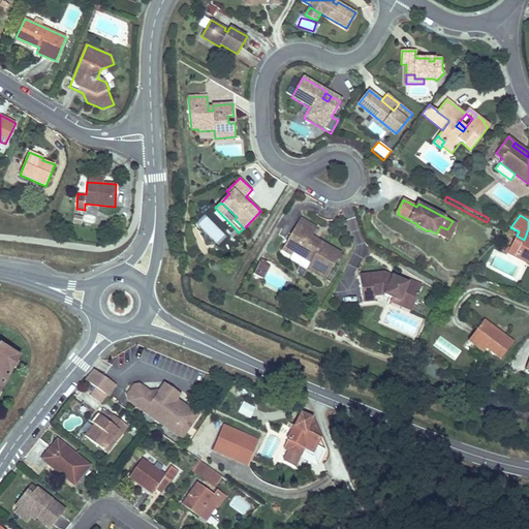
[(310,240),(312,236),(317,227),(301,218),(282,250),(291,255),(293,252),(310,262),(307,269),(325,280),(341,253),(322,242),(320,246),(310,240)]
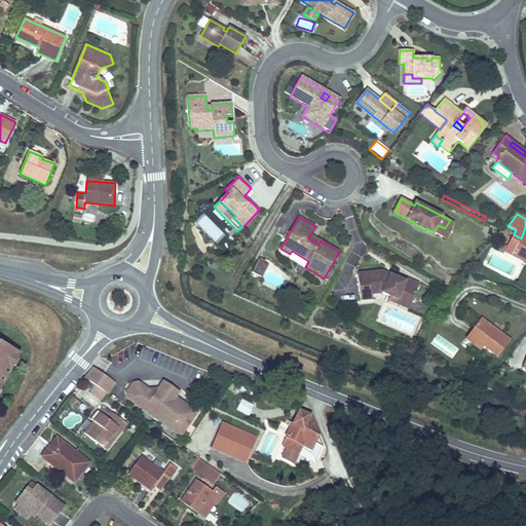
[(453,222),(450,220),(445,228),(438,225),(434,232),(445,238),(453,222)]
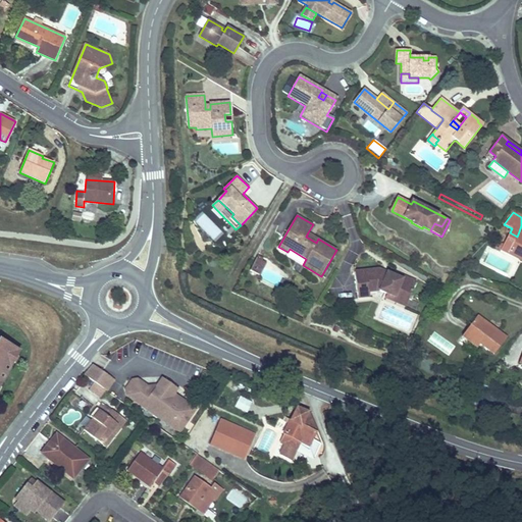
[(517,237),(510,232),(501,250),(510,254),(512,251),(521,255),(521,232),(519,231),(517,237)]
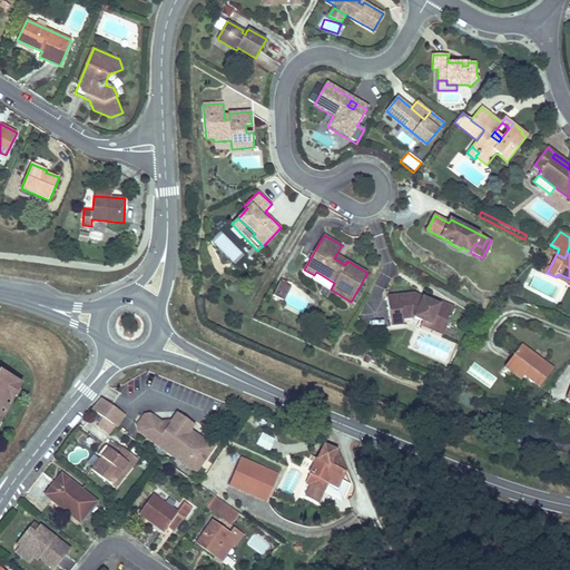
[(347,261),(336,254),(334,258),(345,265),(347,261)]
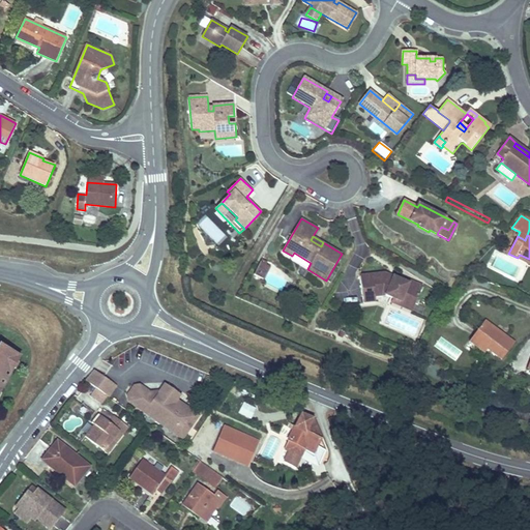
[(518,258),(529,264),(529,259),(520,255),(518,258)]
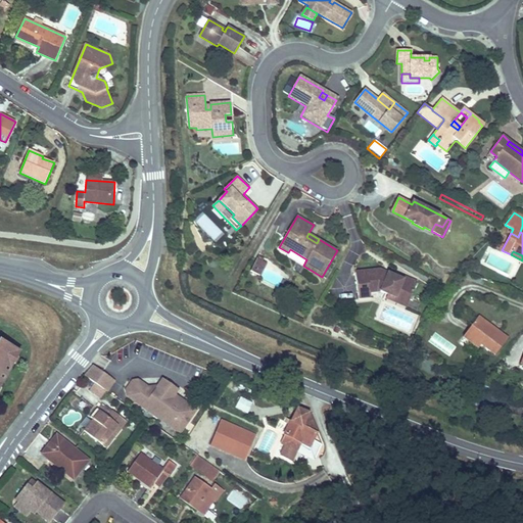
[(259,275),(267,263),(257,257),(250,271),(259,275)]
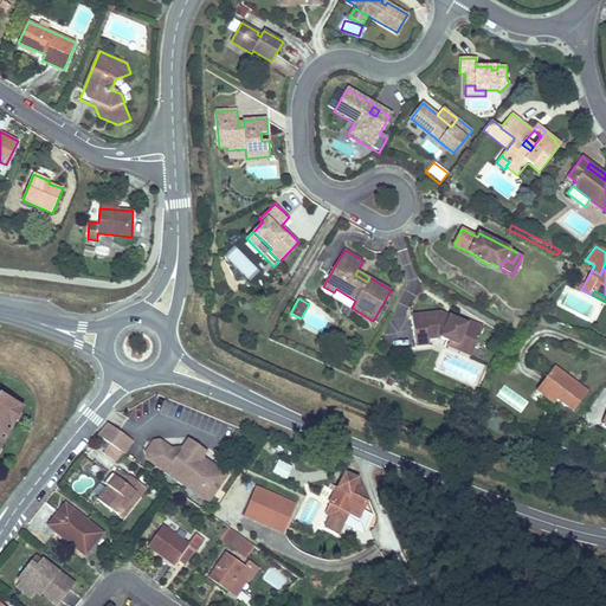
[(456,318),(450,316),(449,318),(444,316),(445,314),(440,313),(412,316),(414,339),(427,337),(427,339),(429,339),(440,337),(450,341),(458,345),(459,342),(474,349),(483,327),(457,316),(456,318)]
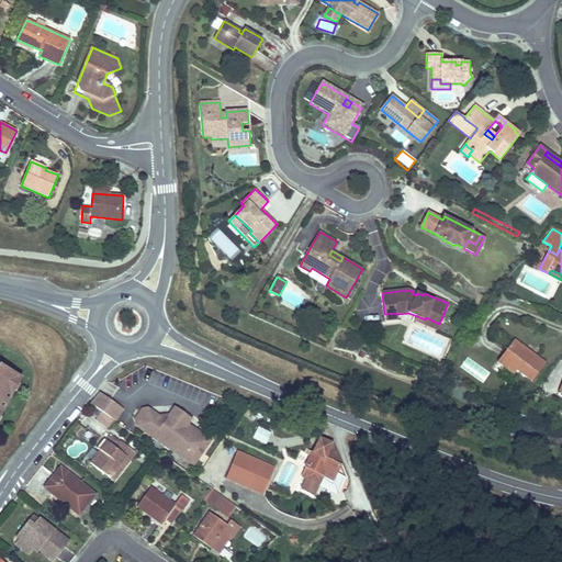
[(437,330),(439,324),(426,317),(425,319),(417,316),(415,321),(437,330)]
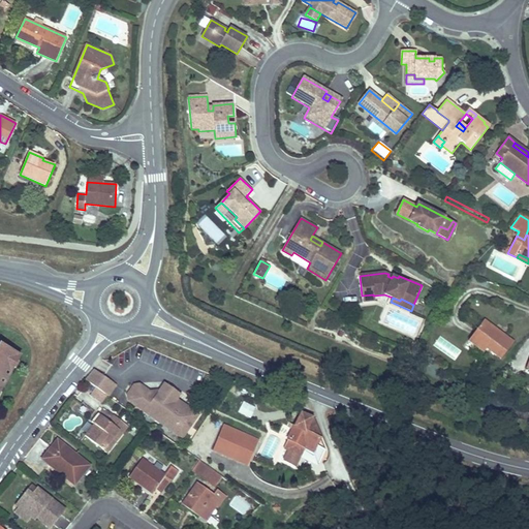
[(514,342),(484,320),(469,340),(485,351),(487,348),(501,360),(514,342)]
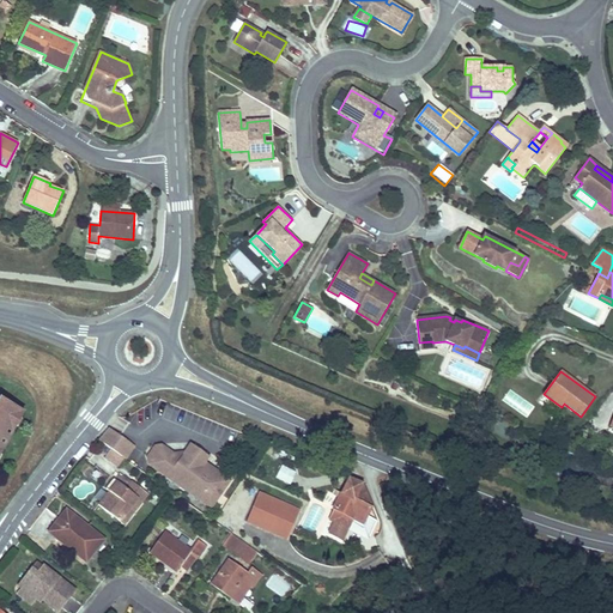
[(0,439),(7,429),(17,410),(0,400),(0,439)]
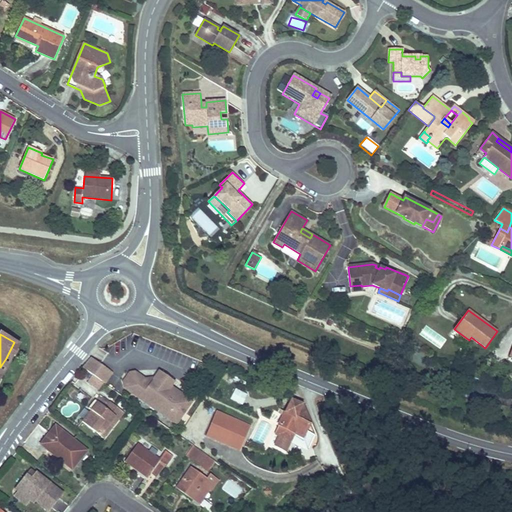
[(19,344),(14,342),(6,358),(10,360),(19,344)]
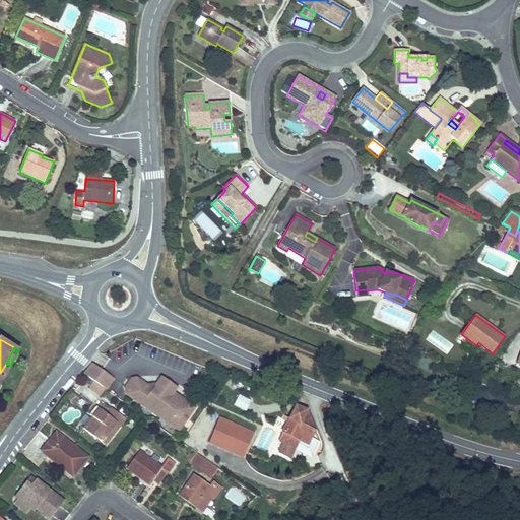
[(91,364),(83,374),(87,377),(94,366),(91,364)]
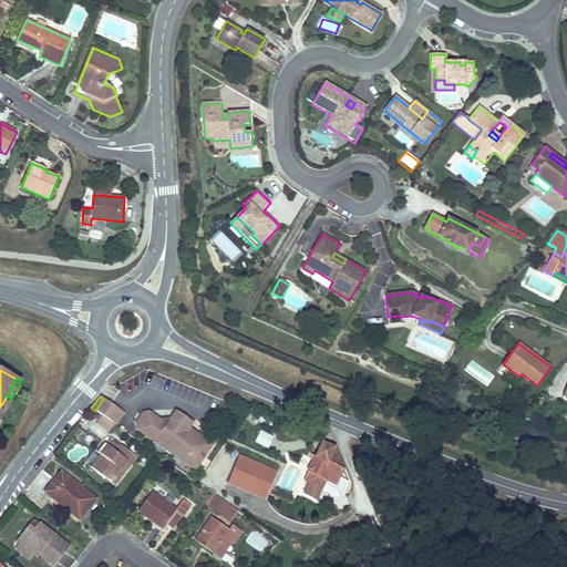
[(119,410),(103,399),(95,411),(102,415),(110,421),(119,410)]
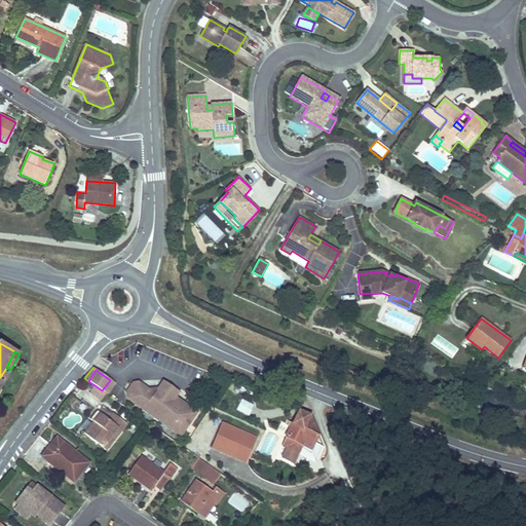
[(176,390),(160,379),(155,386),(145,387),(136,380),(133,383),(129,381),(123,390),(126,392),(123,397),(132,402),(130,404),(136,408),(137,406),(178,435),(194,411),(172,396),(176,390)]
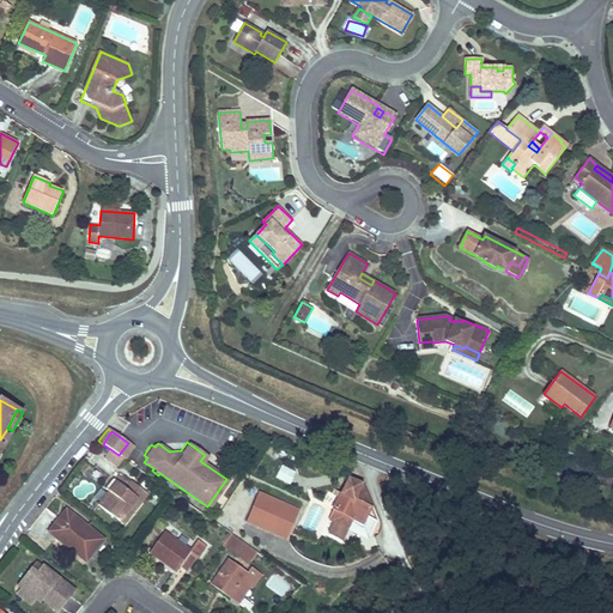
[(131,444),(128,443),(119,455),(122,457),(131,444)]
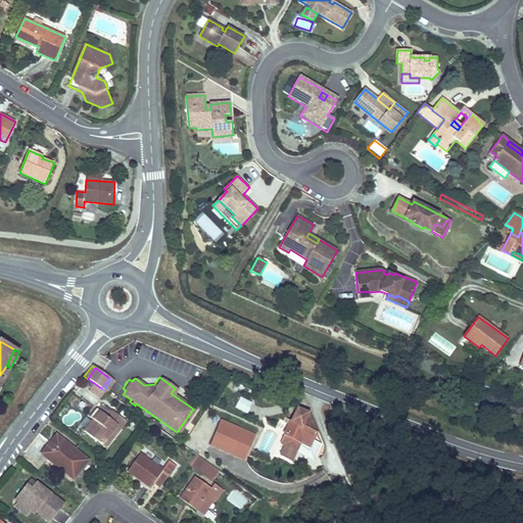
[(101,388),(94,383),(89,390),(101,398),(106,391),(104,390),(101,388)]
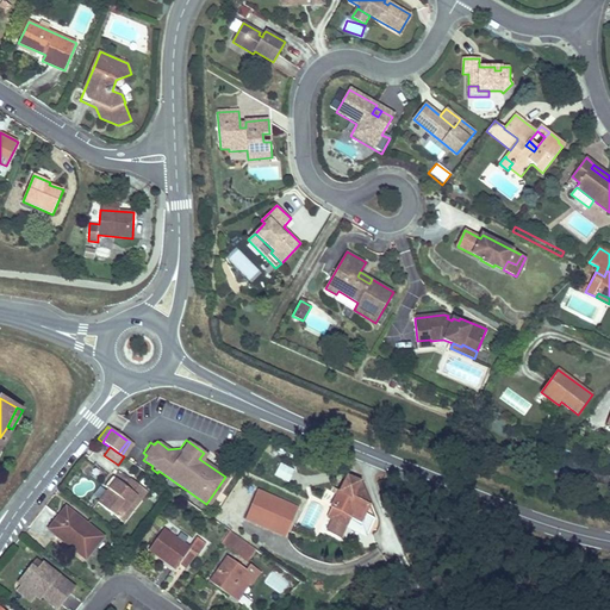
[(280,464),(274,475),(287,483),(293,470),(280,464)]
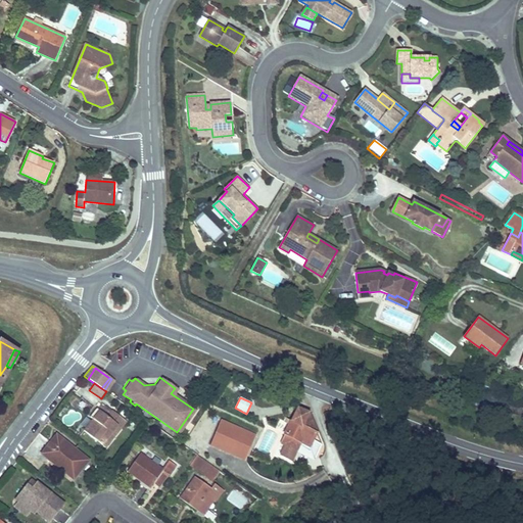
[(90,417),(93,420),(100,411),(97,409),(90,417)]
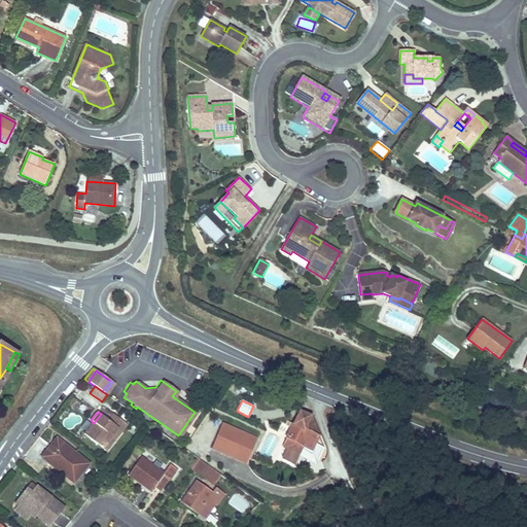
[(319,435),(310,416),(300,412),(293,424),(288,421),(286,425),(291,427),(283,446),(288,449),(300,454),(317,462),(324,448),(316,444),(319,435)]
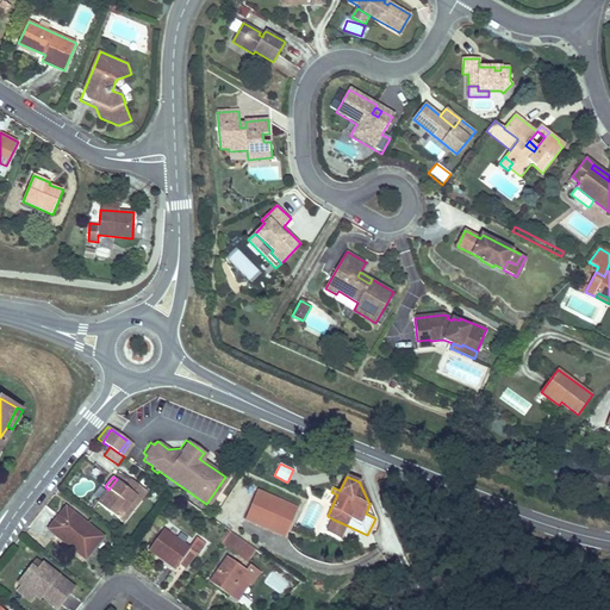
[(148,491),(132,479),(125,486),(117,479),(109,490),(98,503),(119,520),(137,497),(141,499),(148,491)]
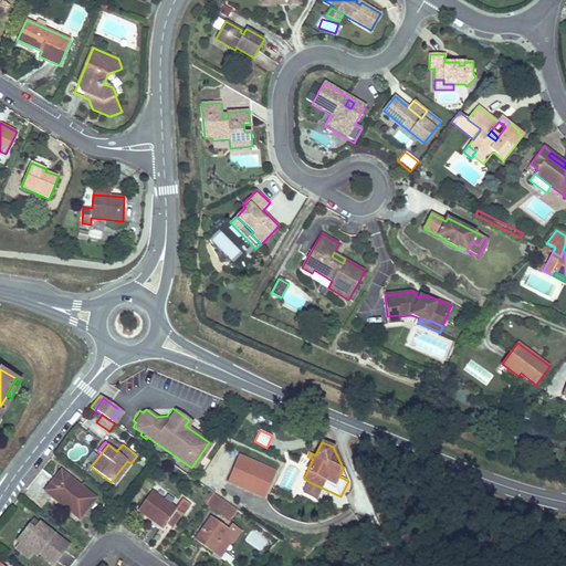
[(278,471),(239,456),(228,482),(265,498),(275,477),(279,478),(281,473),(278,471)]
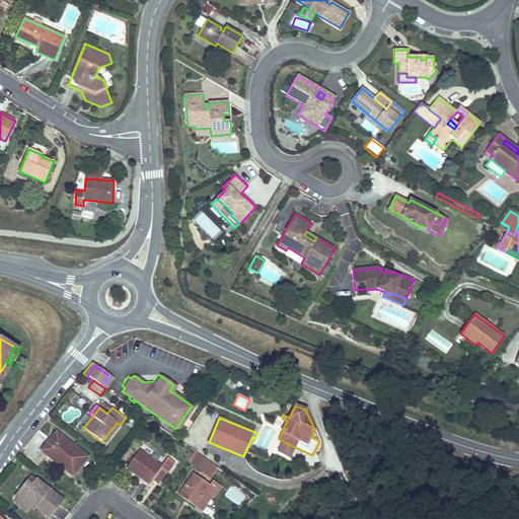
[(104,444),(120,425),(117,423),(101,442),(104,444)]
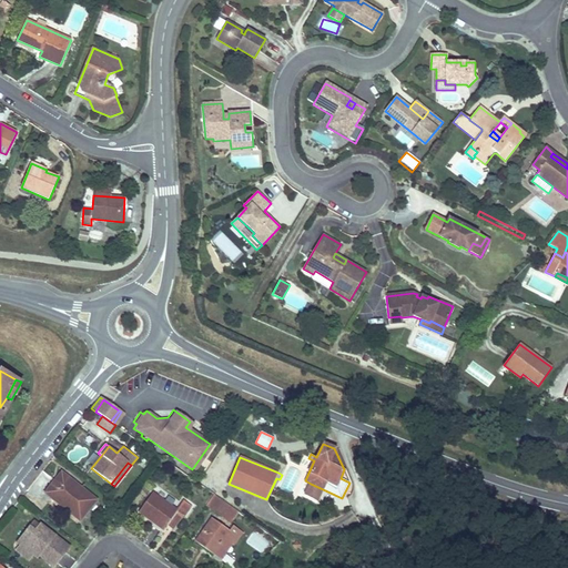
[(78,485),(61,473),(46,493),(80,519),(95,499),(80,487),(79,489),(75,487),(78,485)]
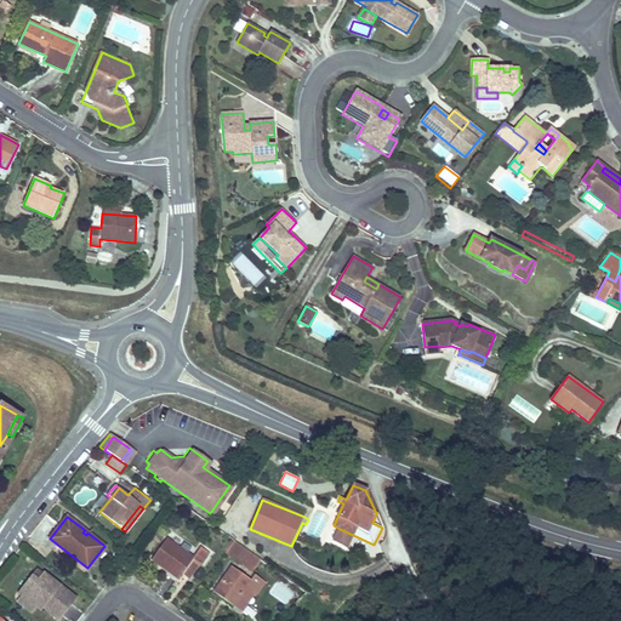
[(353,535),(340,529),(335,540),(347,546),(353,535)]
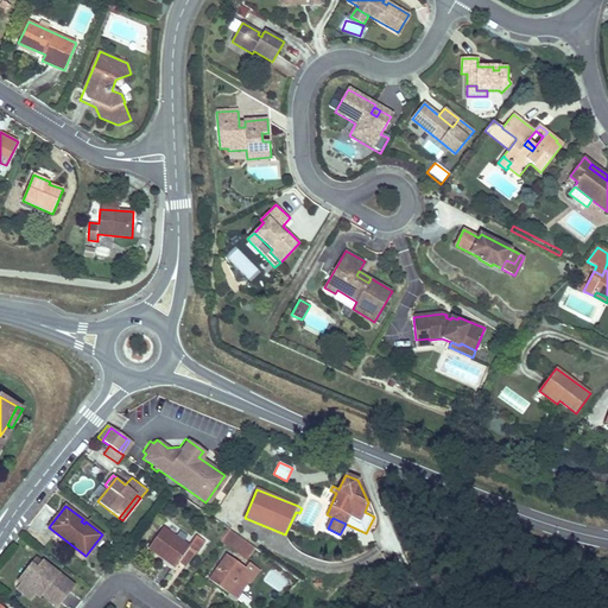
[(189,546),(163,527),(149,549),(175,568),(178,562),(184,565),(195,551),(197,552),(204,542),(196,536),(189,546)]
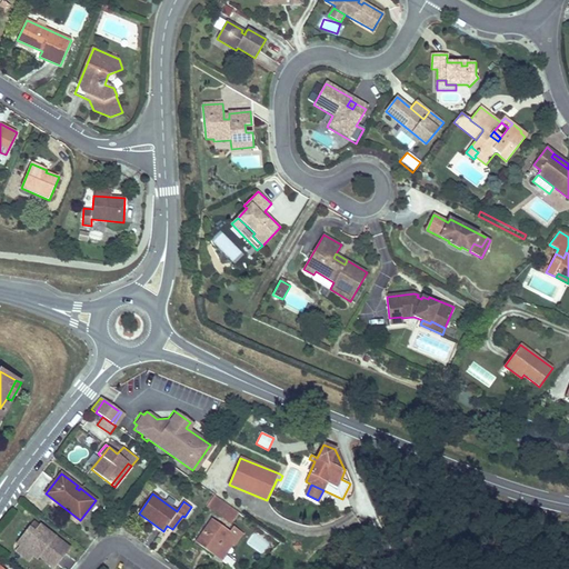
[(239,512),(215,496),(207,506),(231,523),(239,512)]
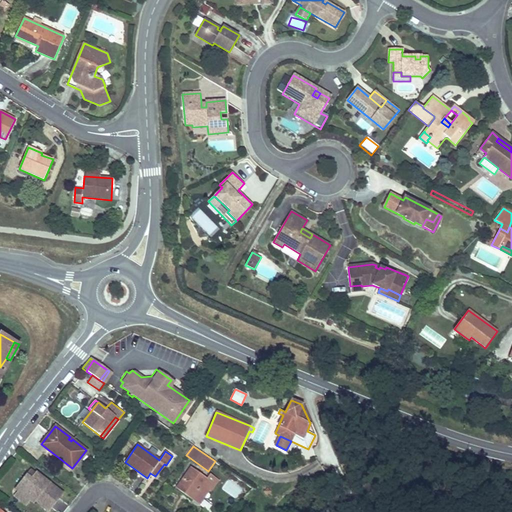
[(207,478),(191,467),(176,489),(192,500),(192,499),(202,486),(209,491),(210,492),(219,480),(210,473),(207,478)]
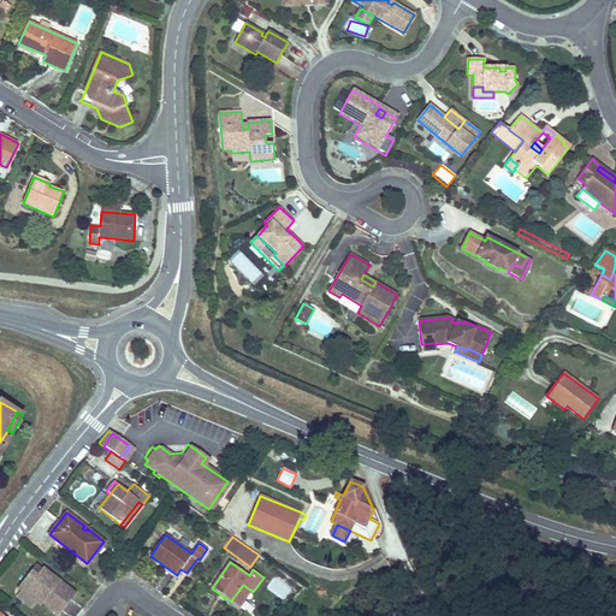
[(42,570),(37,566),(33,572),(37,575),(42,570)]
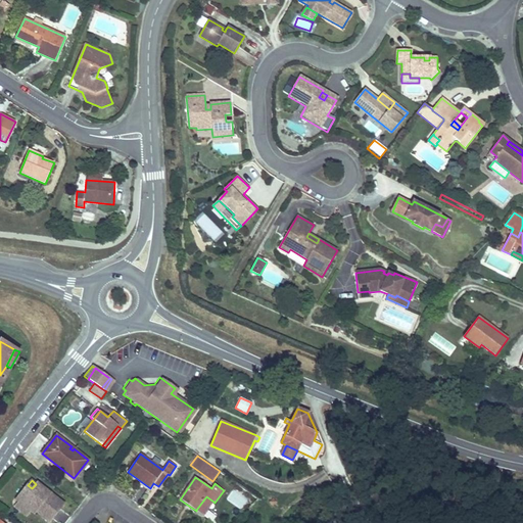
[(28,485),(15,500),(18,502),(30,511),(34,514),(36,512),(49,522),(64,504),(37,482),(36,484),(32,488),(28,485)]
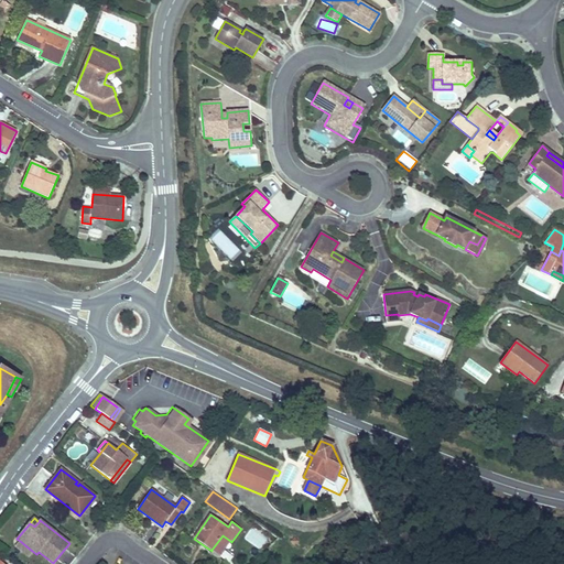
[(230,541),(223,535),(212,550),(220,555),(230,541)]
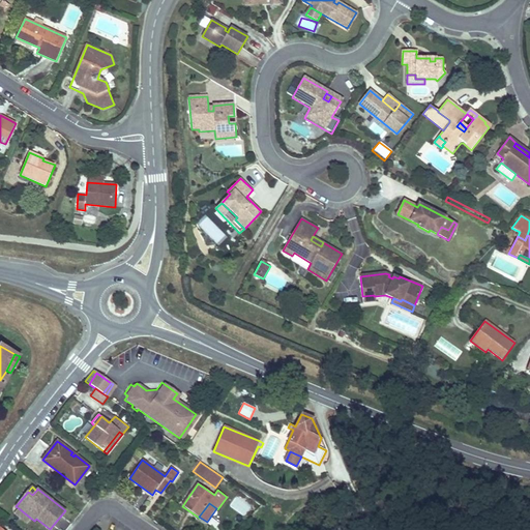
[(30,518),(19,508),(15,513),(27,523),(30,518)]
